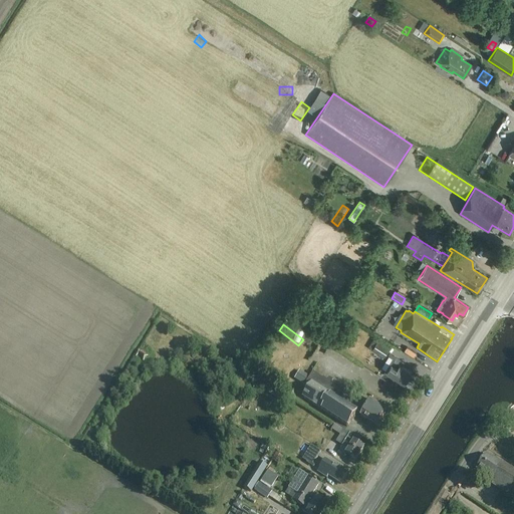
[(383,357),(392,344),(379,336),(370,349),(383,357)]
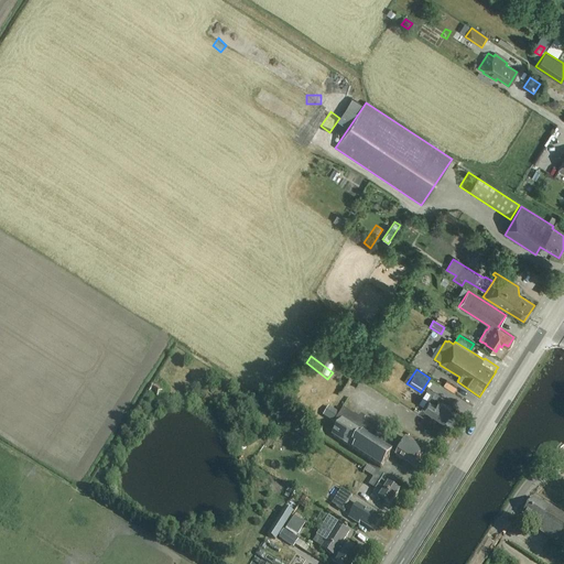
[(153,386),(149,392),(158,399),(162,391),(153,386)]
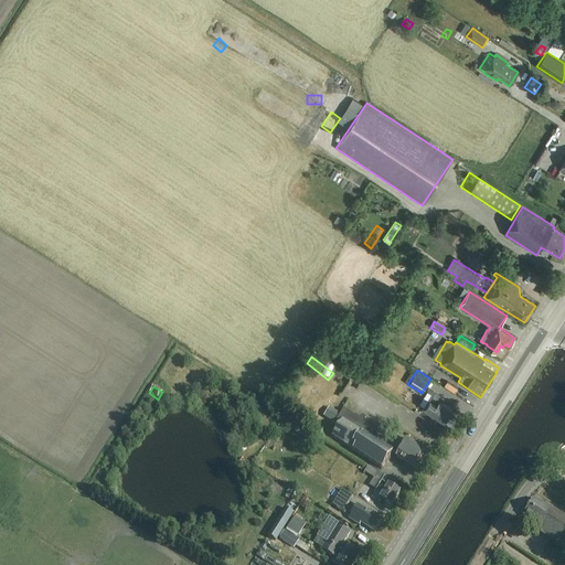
[(425,409),(432,413),(445,422),(452,409),(441,403),(444,400),(435,393),(425,409)]
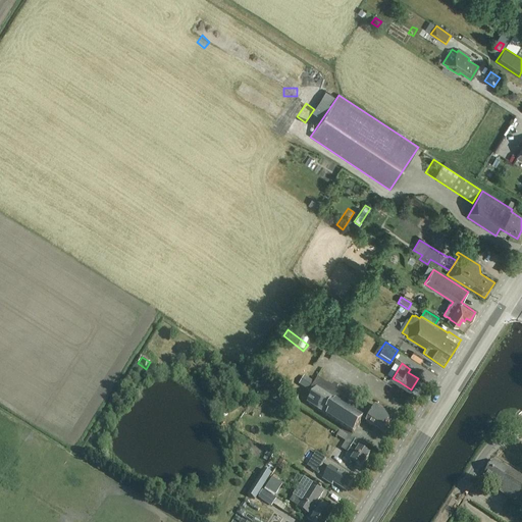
[(304,376),(299,384),(309,392),(310,390),(314,383),(304,376)]
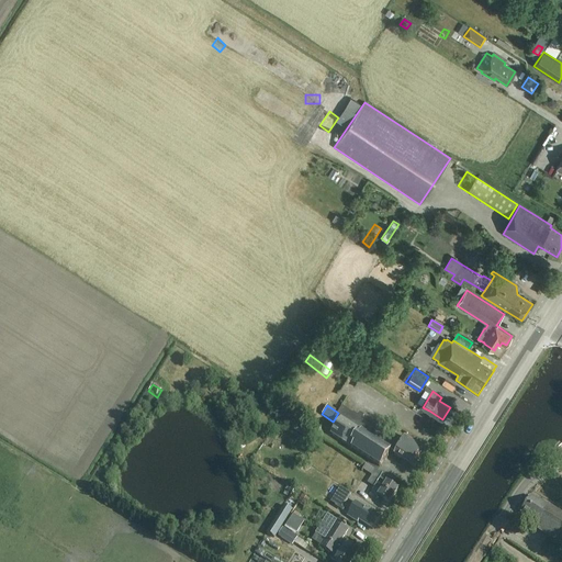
[(352,449),(380,467),(390,450),(388,449),(389,448),(362,430),(368,424),(343,407),(338,413),(334,420),(338,423),(330,434),(353,448),(352,449)]
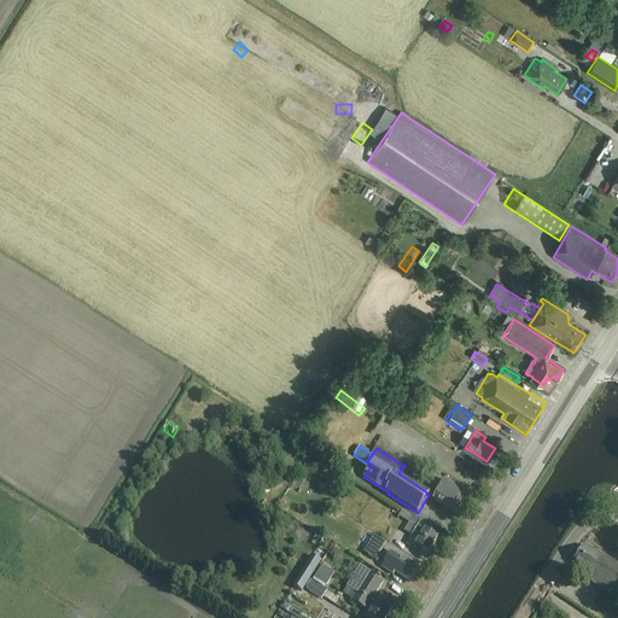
[(336,481),(339,476),(325,467),(321,472),(336,481)]
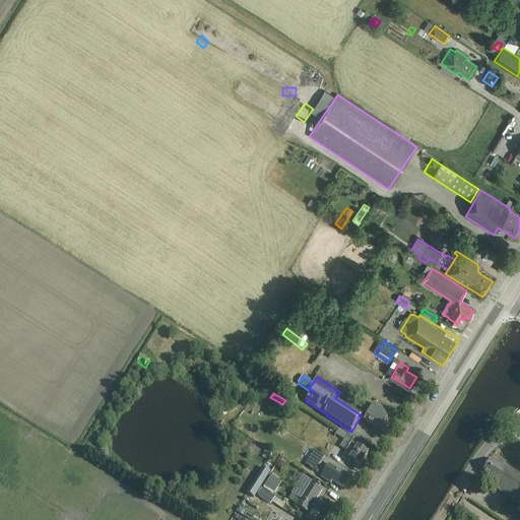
[(394,415),(375,403),(372,408),(366,405),(360,415),(362,416),(365,418),(364,420),(384,433),(394,415)]
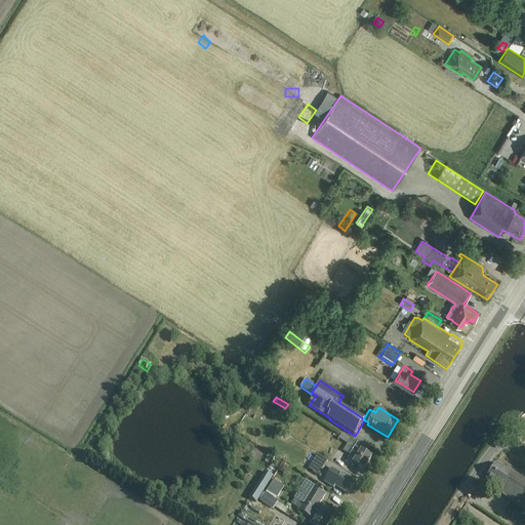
[(372,457),(368,455),(370,451),(342,434),(339,439),(348,444),(344,451),(350,455),(356,459),(353,463),(364,471),(372,457)]
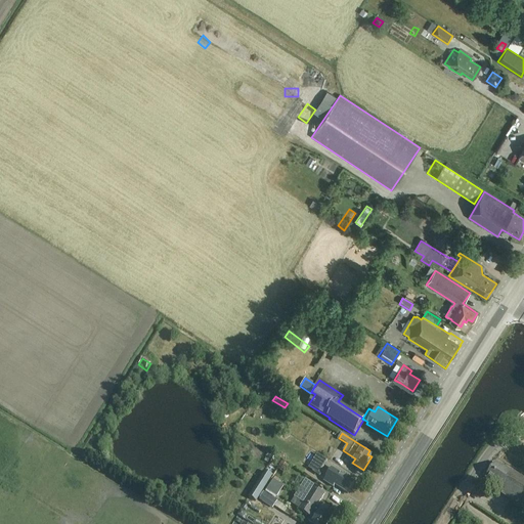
[(317,454),(311,464),(322,470),(328,462),(317,454)]
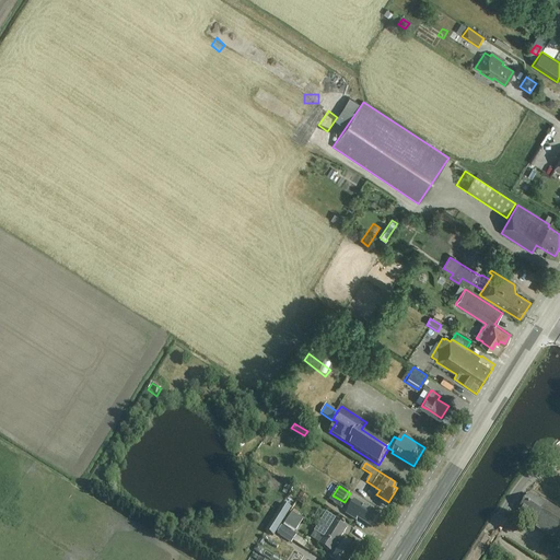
[(314,501),(325,508),(331,496),(322,489),(314,501)]
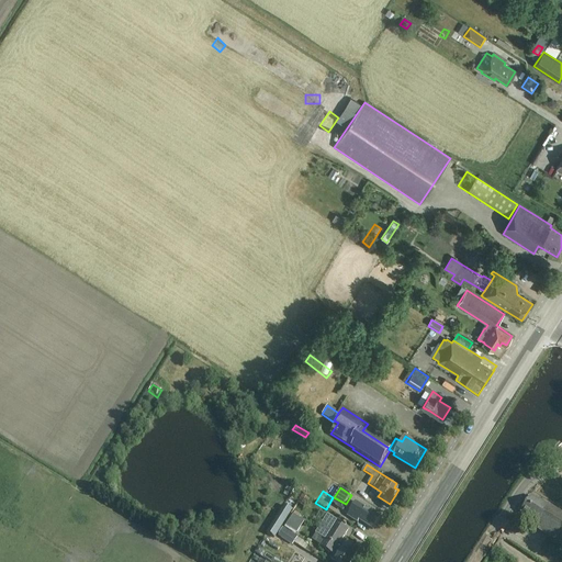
[(303,495),(298,503),(304,507),(310,499),(303,495)]
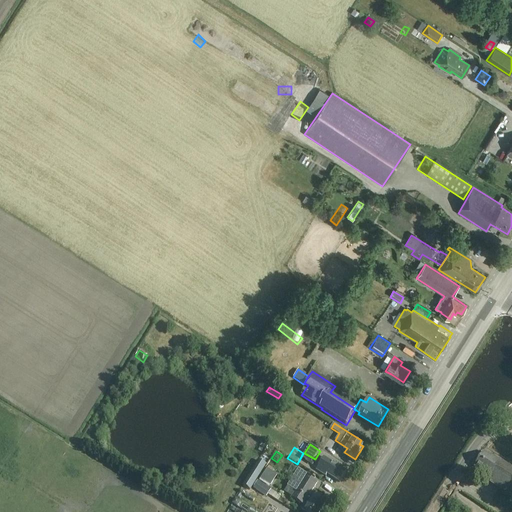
[(491,457),(484,452),(474,467),(481,472),(480,474),(499,486),(498,487),(508,494),(511,489),(511,468),(500,460),(499,461),(491,456),(491,457)]
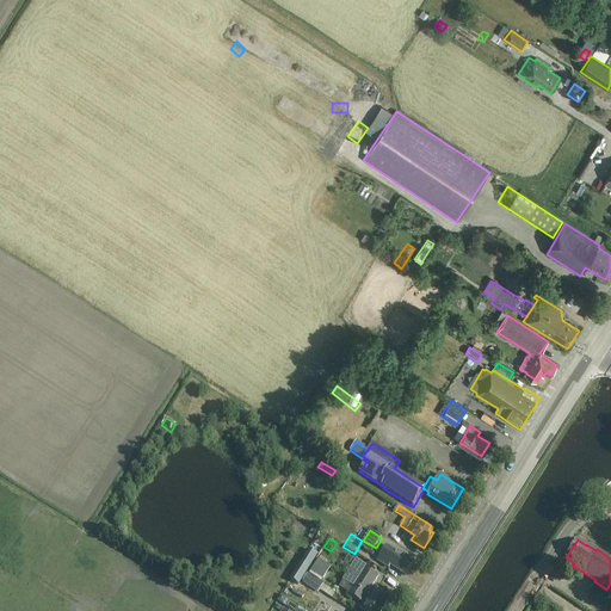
[(390,567),(406,576),(414,563),(387,547),(377,561),(389,568),(390,567)]
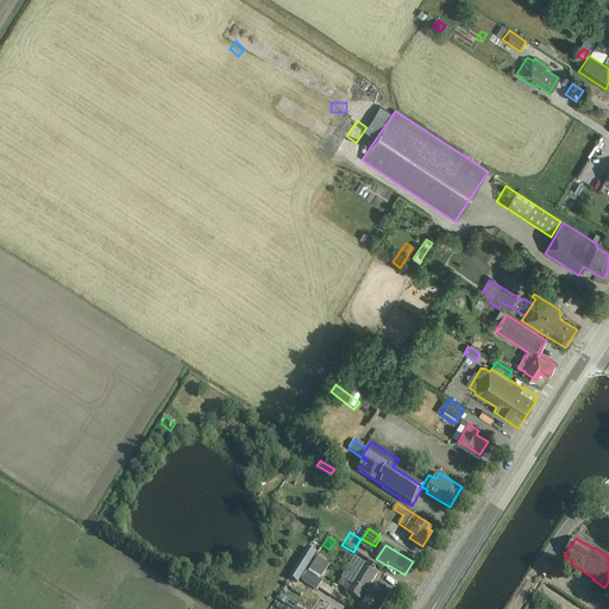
[(321,579),(330,565),(324,562),(326,558),(320,553),(308,571),(321,579)]
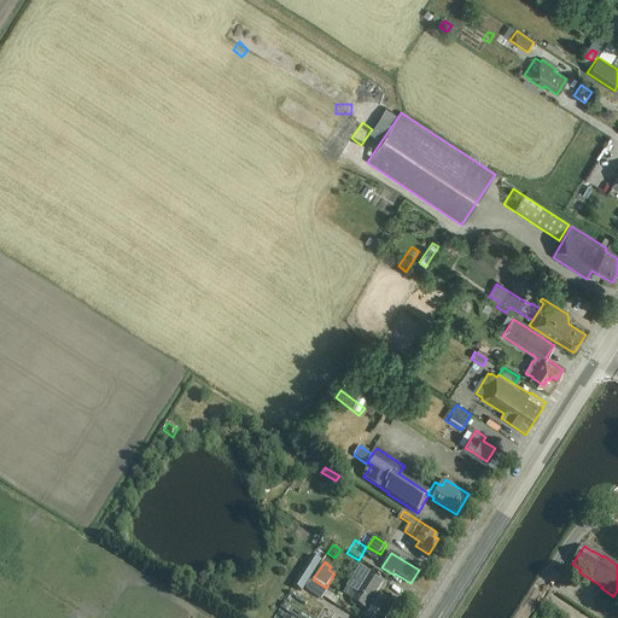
[(374,596),(384,582),(361,566),(343,595),(366,610),(374,596)]
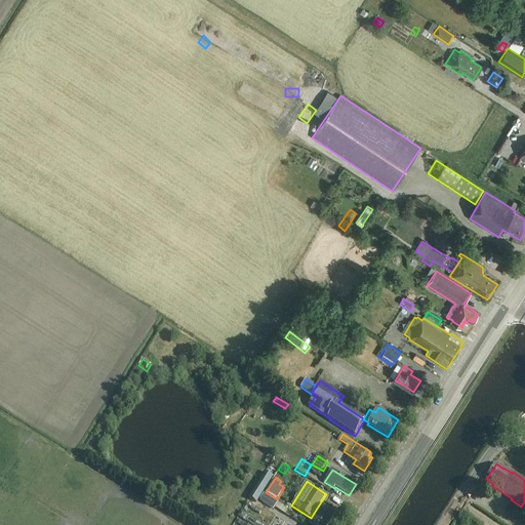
[(240,491),(246,496),(250,490),(245,485),(240,491)]
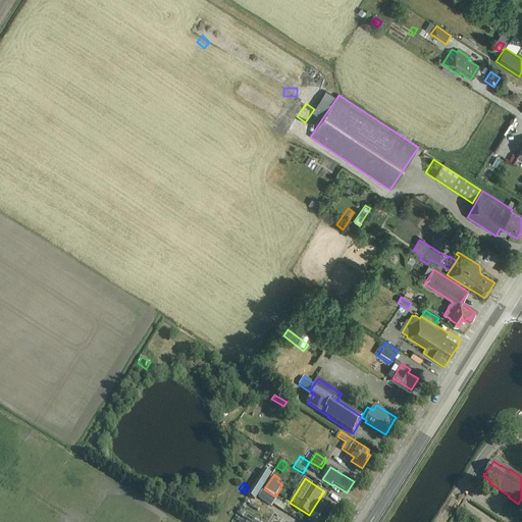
[(502,507),(507,499),(483,482),(477,490),(502,507)]
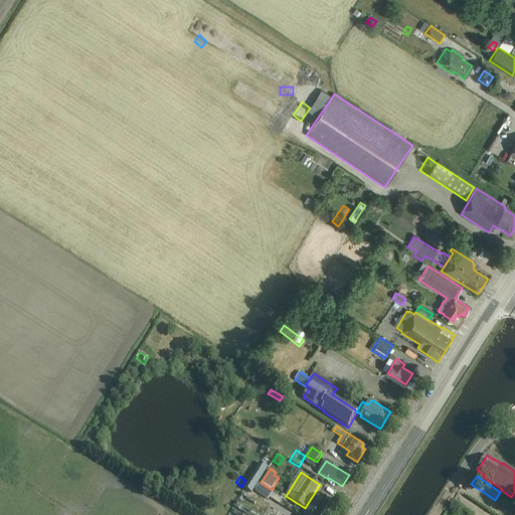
[(268,499),(272,494),(253,481),(249,487),(268,499)]
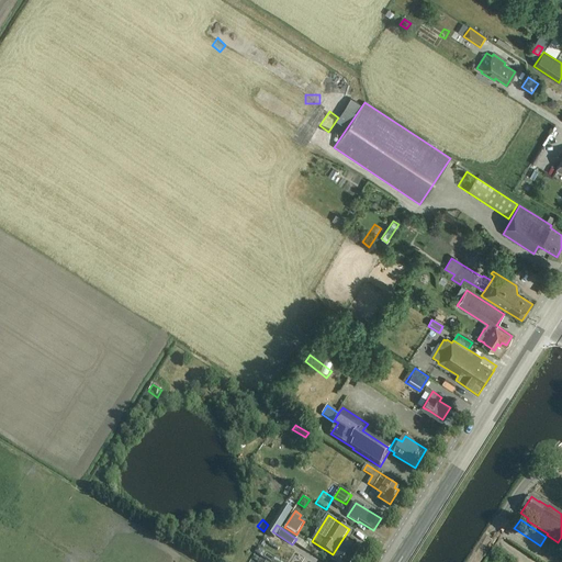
[(310,554),(307,544),(304,543),(302,541),(299,548),(304,551),(310,554)]
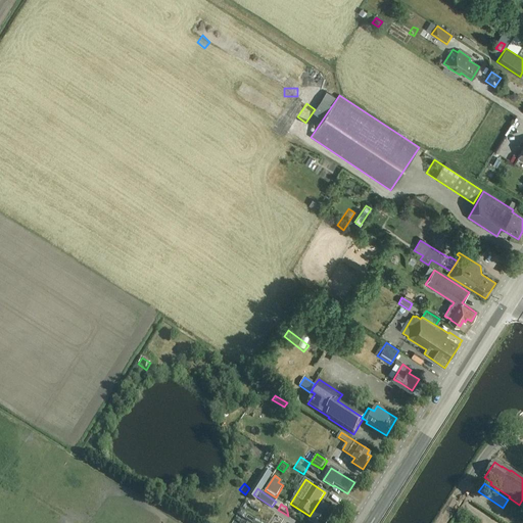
[(327,522),(333,515),(321,508),(317,505),(310,516),(307,520),(311,522),(312,522),(327,522)]
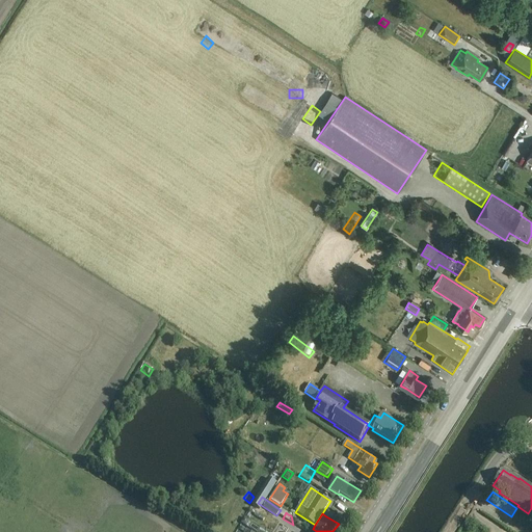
[(244,517),(241,523),(246,527),(250,521),(244,517)]
